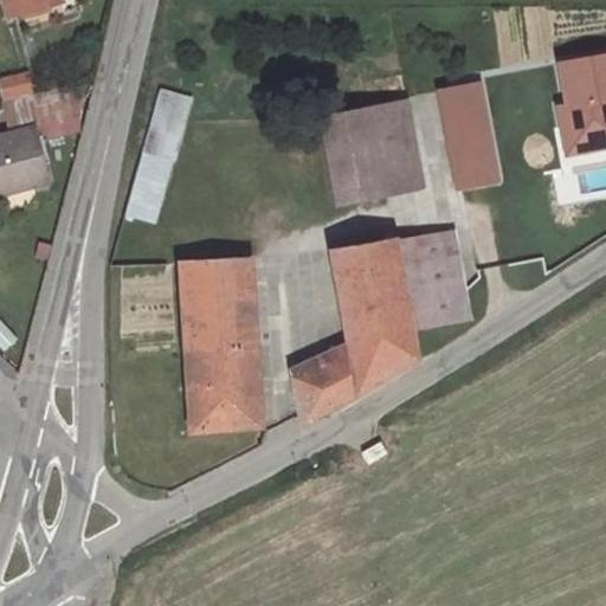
[(5,0),(10,15),(64,1),(64,0),(5,0)]
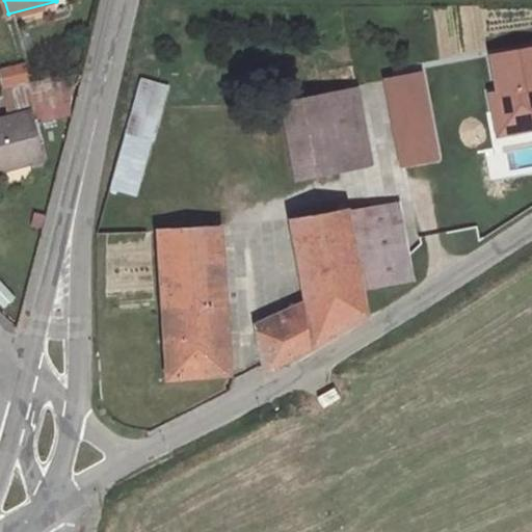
[(531,131),(531,51),(489,59),(496,97),(488,98),(496,138),(531,131)]
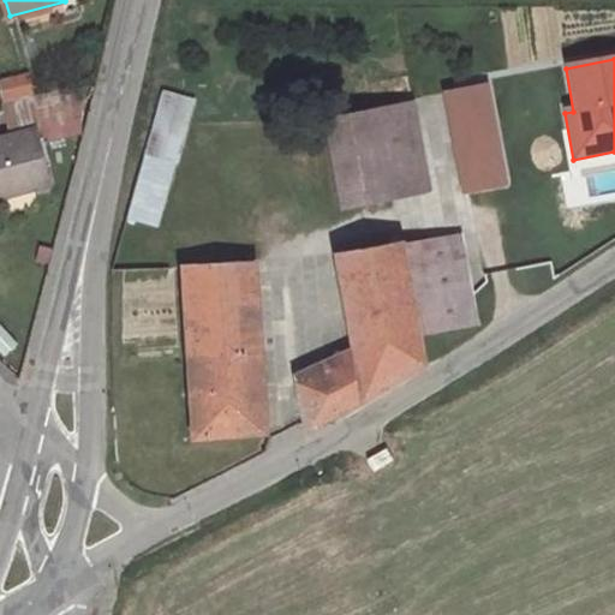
[(28,75),(0,78),(0,103),(31,99),(28,75)]
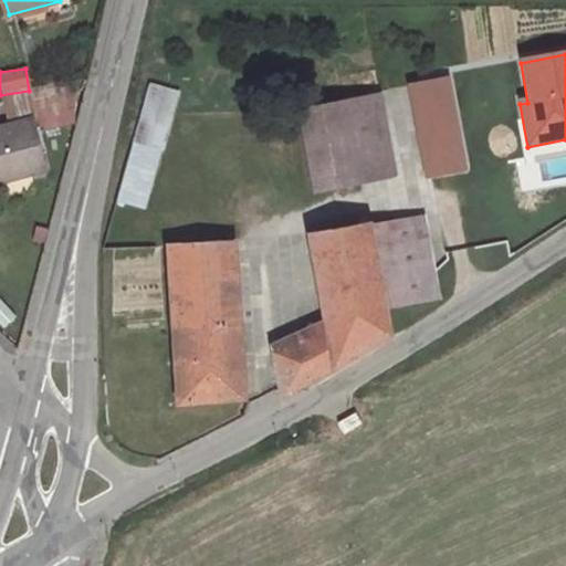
[(459,170),(441,81),(410,87),(428,177),(459,170)]
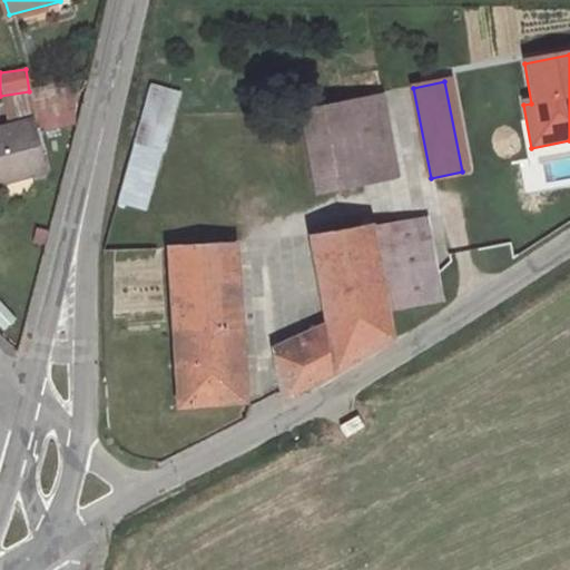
[(116,206),(146,214),(177,91),(146,84),(116,206)]
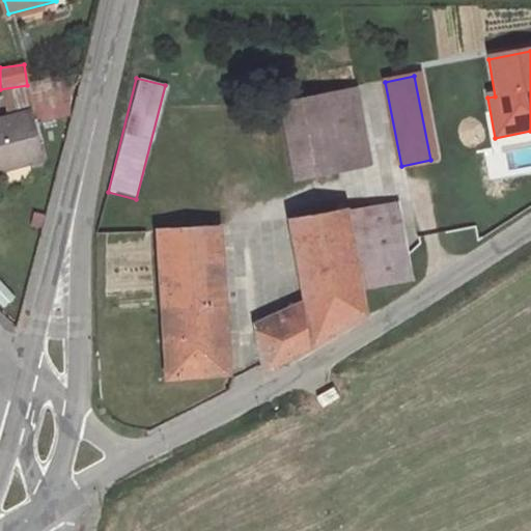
[(5,98),(12,124),(26,121),(63,111),(56,84),(5,98)]
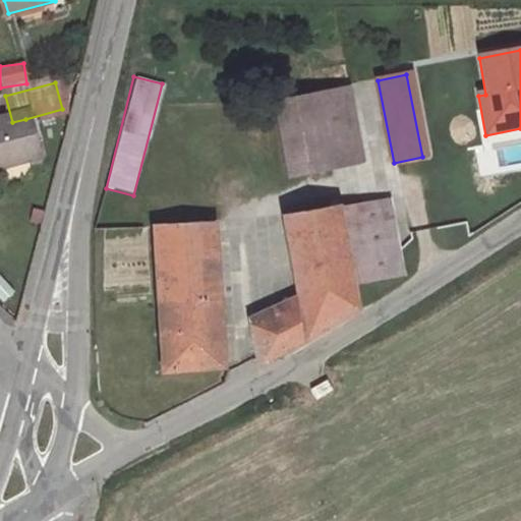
[(355,161),(339,89),(276,103),(292,175),(355,161)]
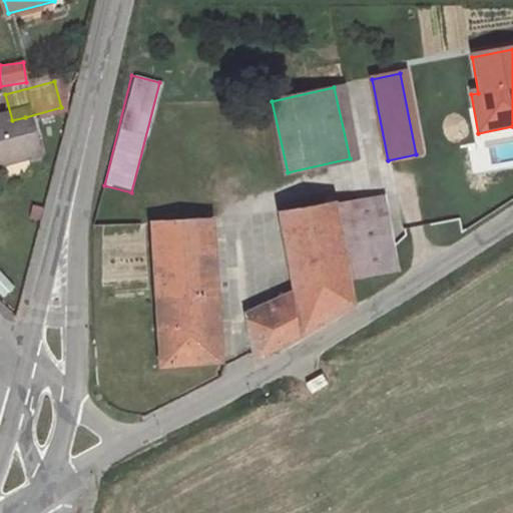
[(25,117),(12,120),(0,123),(0,164),(36,155),(25,117)]
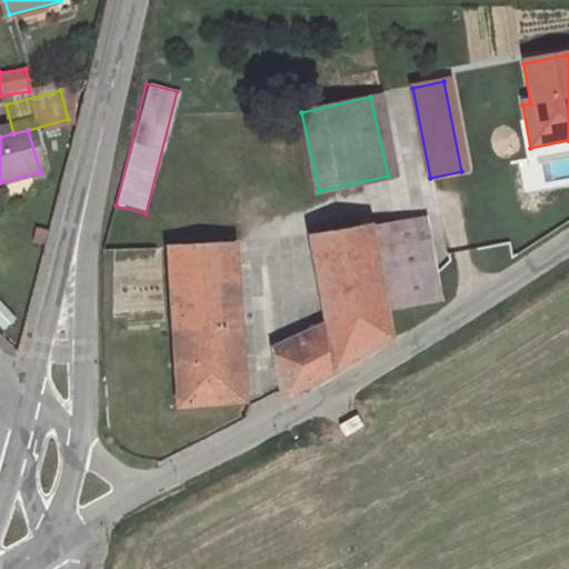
[(420,216),(367,225),(379,299),(432,288),(420,216)]
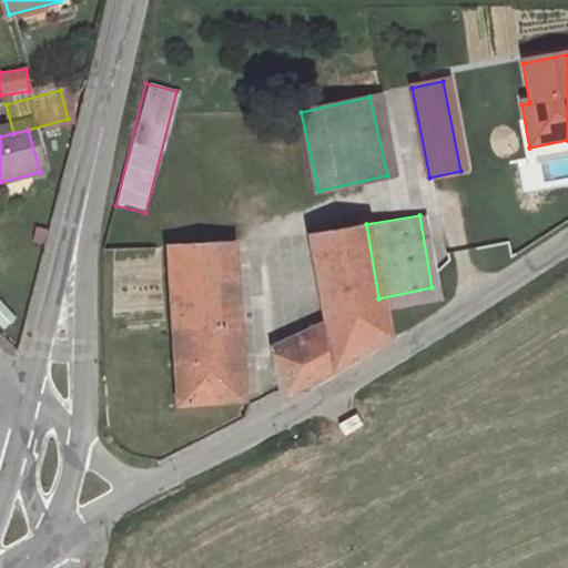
[(378,298),(366,224),(304,234),(322,330),(269,353),(276,395),(335,361),(383,330),(378,298)]
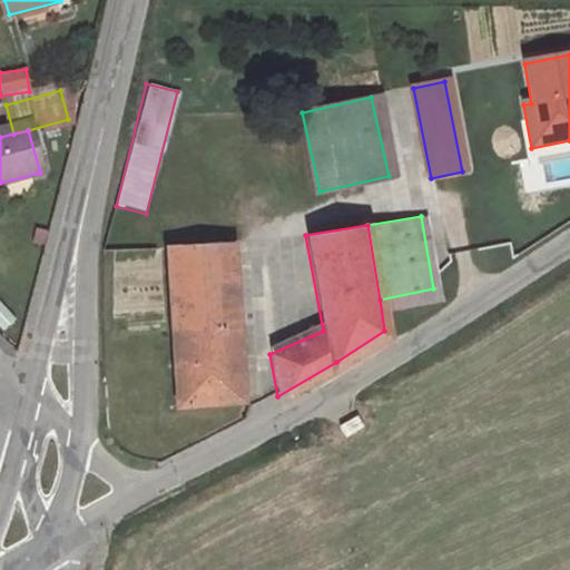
[(222,335),(238,334),(237,318),(220,318),(219,277),(236,277),(234,244),(128,251),(129,264),(168,265),(173,409),(224,405),(222,335)]
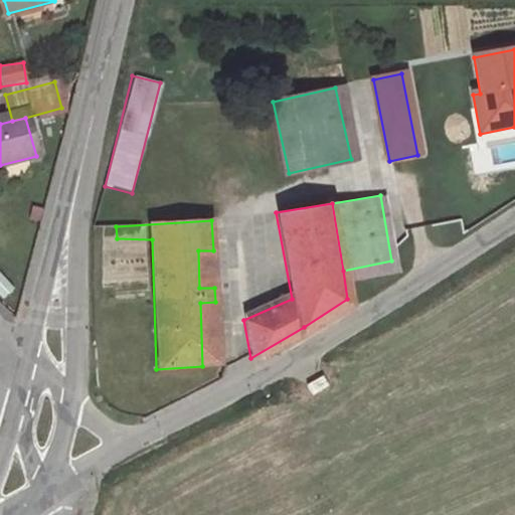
[(214,288),(213,250),(198,250),(199,288),(214,288)]
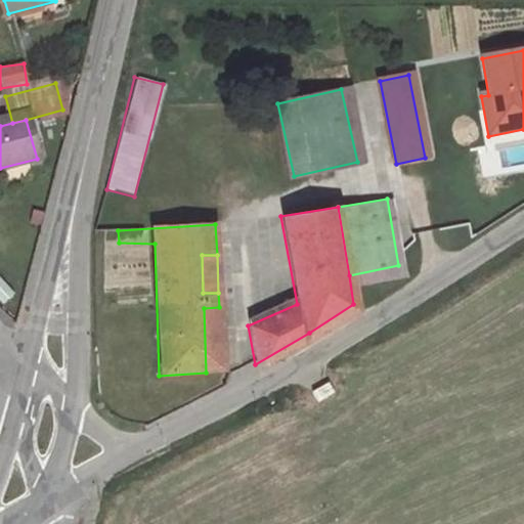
[(0,278),(0,302),(2,305),(13,294),(0,278)]
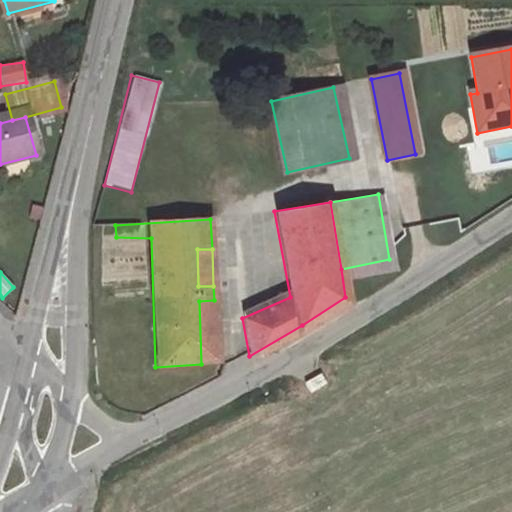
[(216,363),(214,300),(199,301),(201,364),(216,363)]
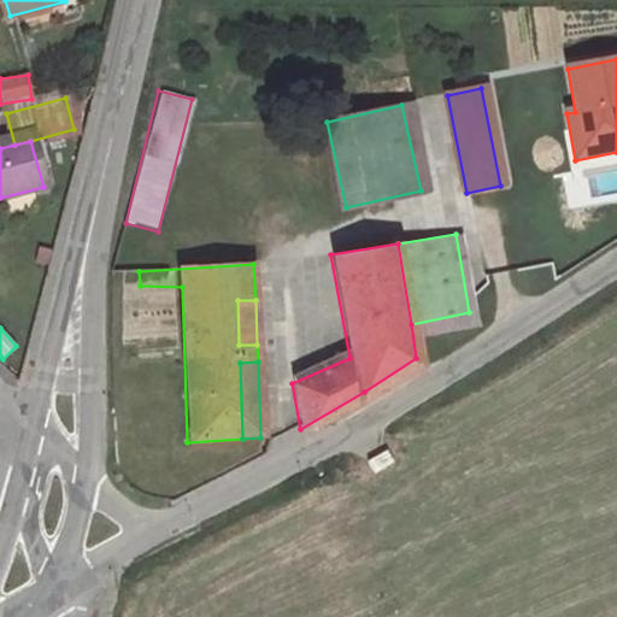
[(388,464),(369,476),(376,487),(395,475),(388,464)]
